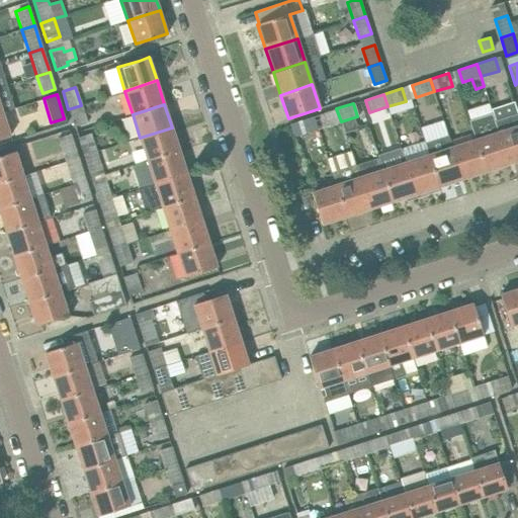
[(81,105),(68,109),(74,126),(86,122),(81,105)]
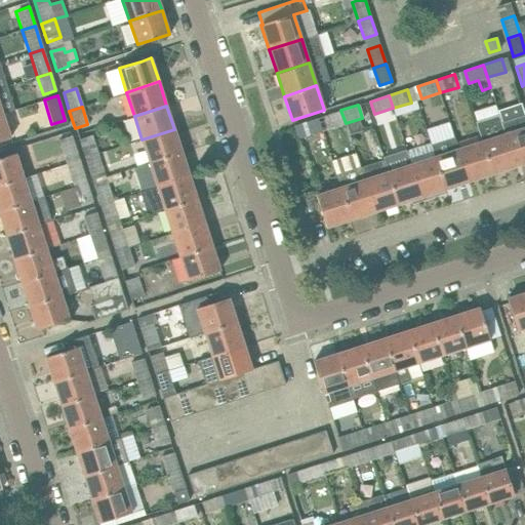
[(346,123),(340,110),(322,116),(326,129),(346,123)]
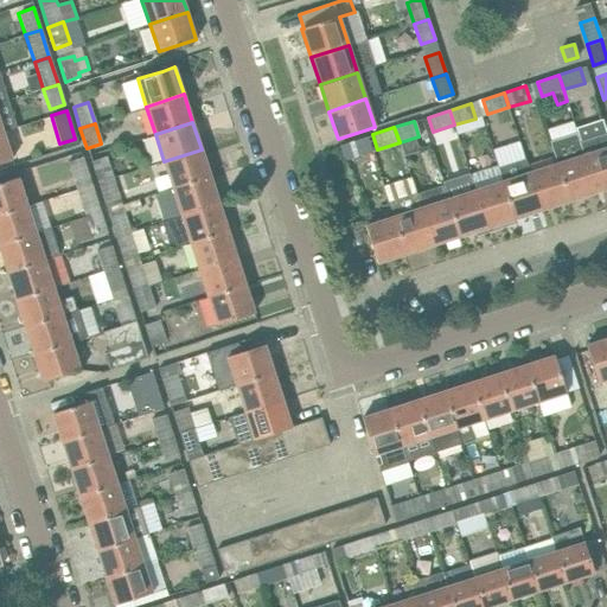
[(4,132),(0,132),(0,163),(12,160),(4,132)]
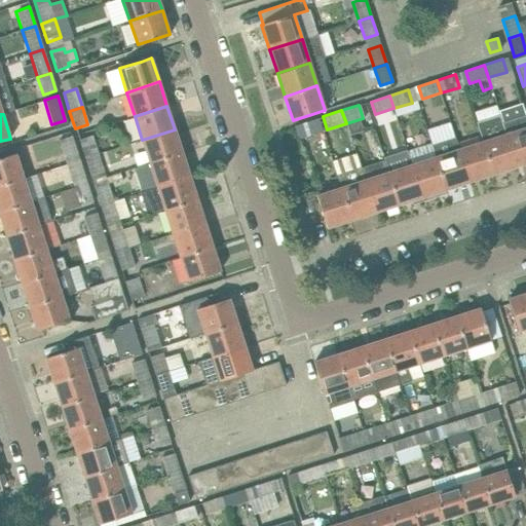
[(525,114),(502,122),(517,166),(525,162),(525,114)]
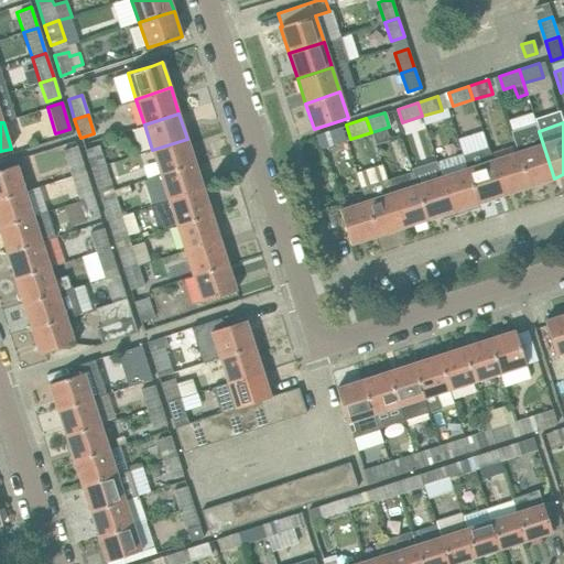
[(554,179),(539,131),(537,123),(511,131),(518,152),(529,186),(554,179)]
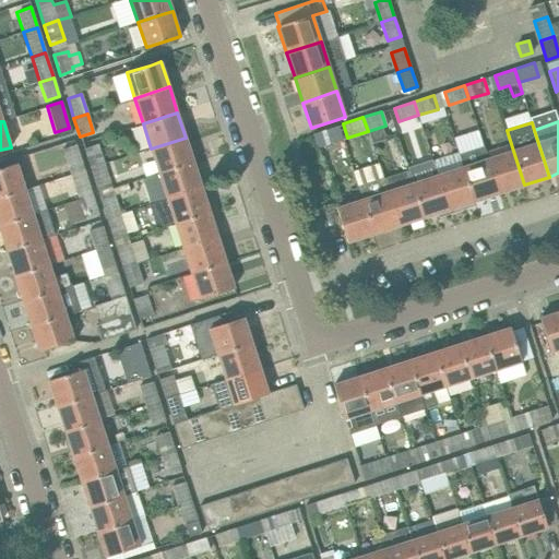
[(311,133),(316,147),(342,140),(337,126),(311,133)]
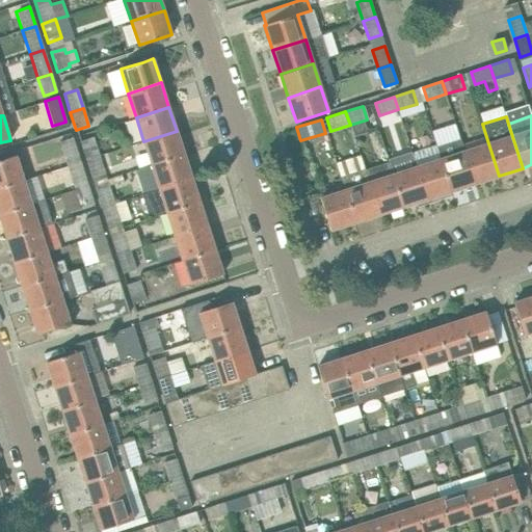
[(439,141),(459,137),(458,129),(436,133),(439,141)]
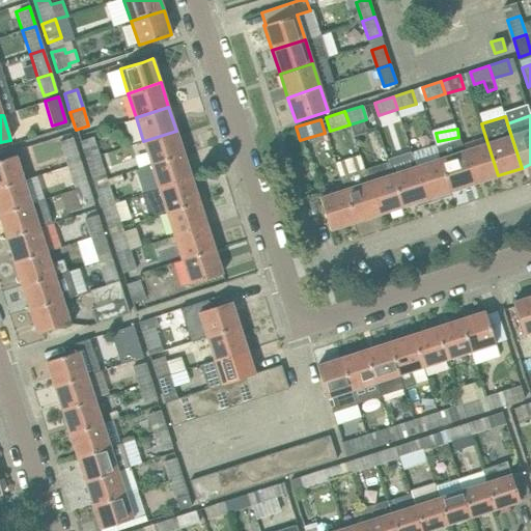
[(184,155),(176,131),(143,141),(151,165),(184,155)]
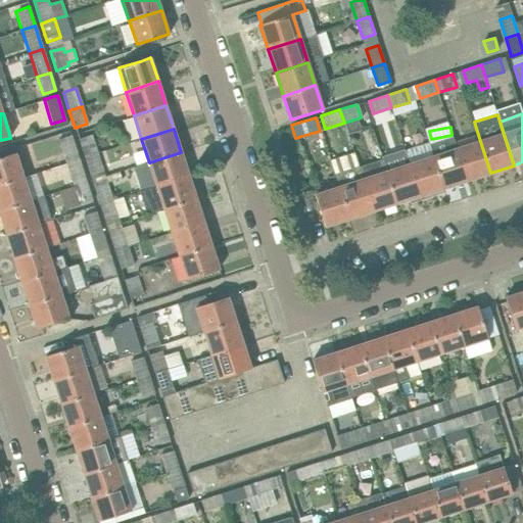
[(64,159),(77,154),(70,135),(57,140),(64,159)]
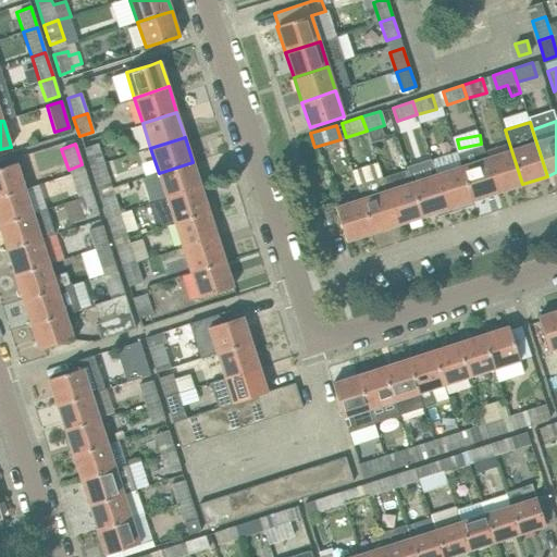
[(89,168),(103,163),(97,144),(83,148),(89,168)]
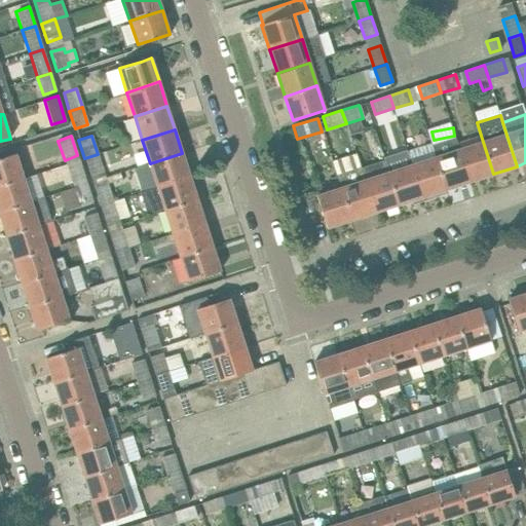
[(459,150),(455,138),(431,146),(446,189),(470,182),(459,150)]
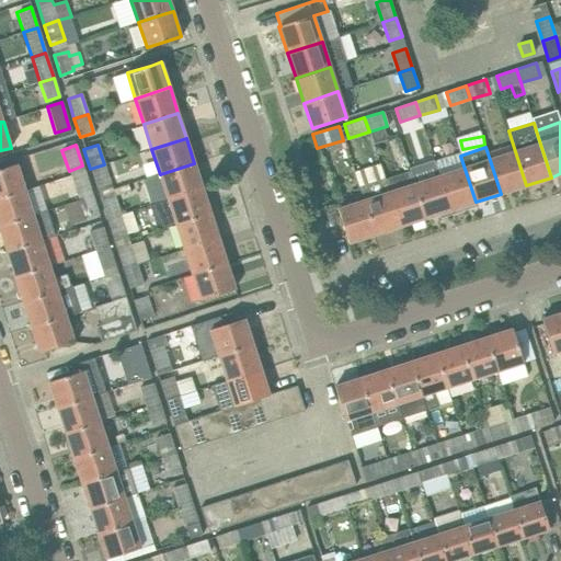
[(526,185),(515,151),(490,160),(501,194),(526,185)]
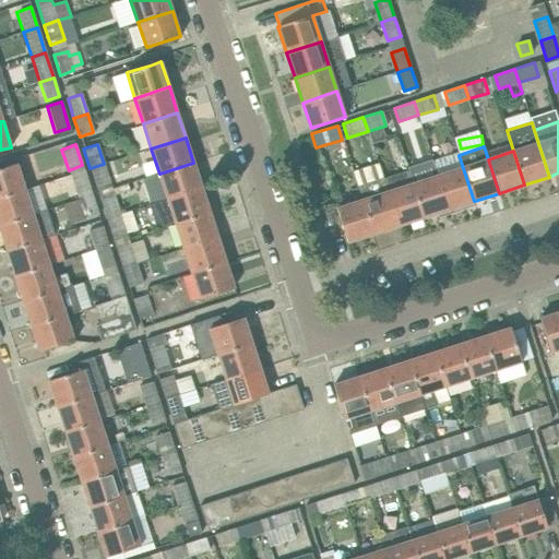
[(432,162),(438,176),(449,210),(474,201),(459,155),(458,153),(432,162)]
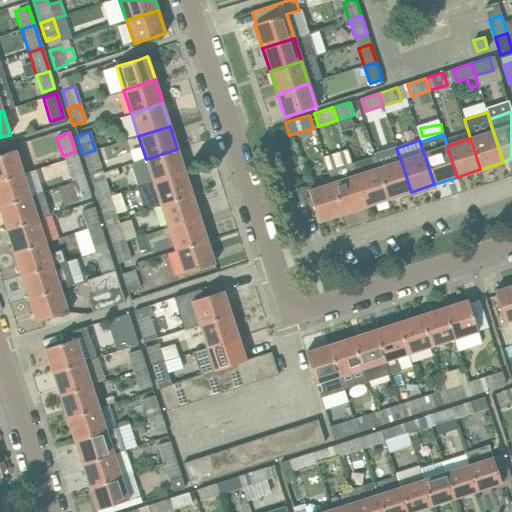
[(185,171),(177,149),(146,159),(153,182),(185,171)]
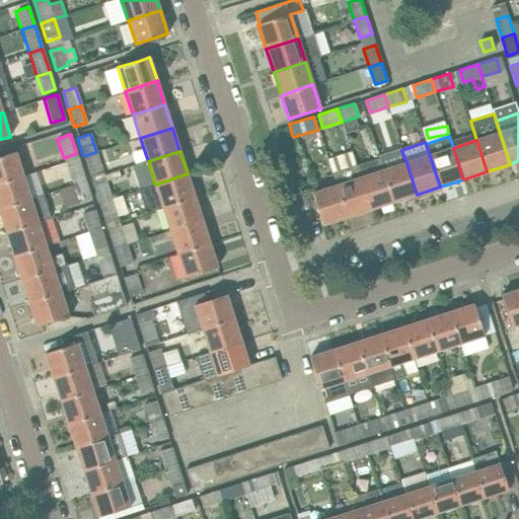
[(0,182),(23,175),(15,152),(0,156),(0,182)]
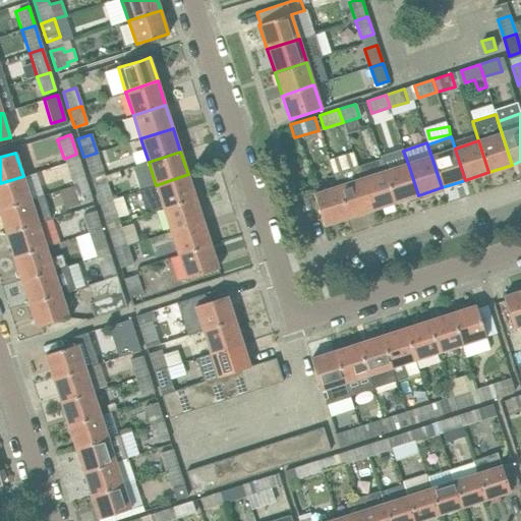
[(97,153),(83,157),(90,174),(102,170),(97,153)]
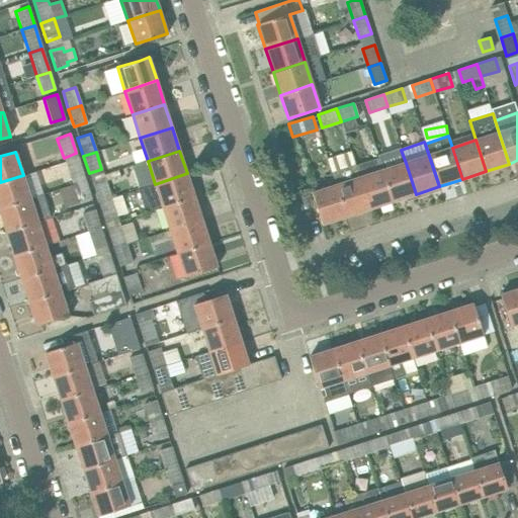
[(72,184),(84,181),(79,163),(66,167),(72,184)]
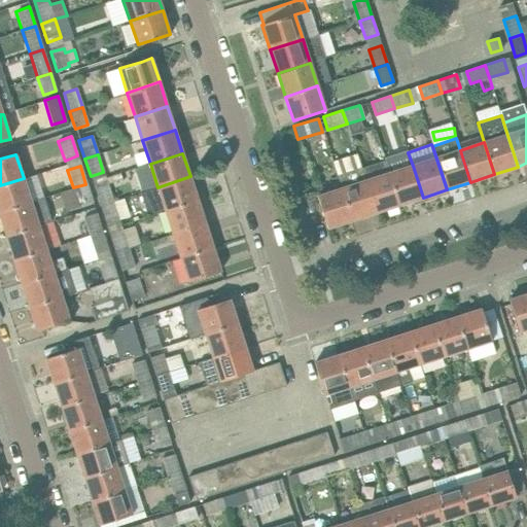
[(423,198),(413,166),(389,173),(399,205),(423,198)]
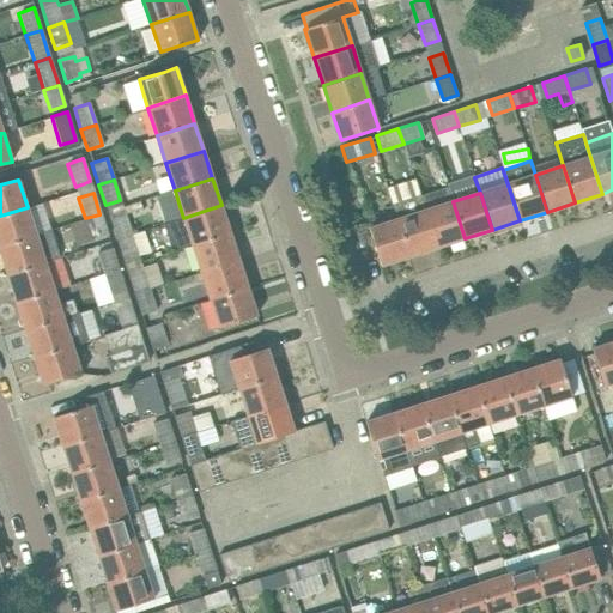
[(419,194),(392,202),(398,219),(410,256),(437,247),(425,210),(419,194)]
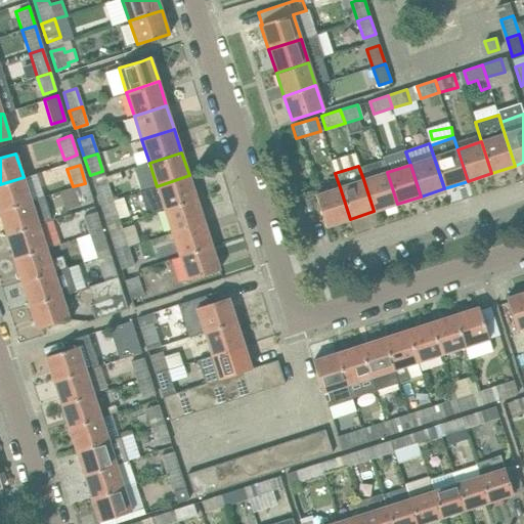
[(397,204),(387,172),(363,179),(374,211),(397,204)]
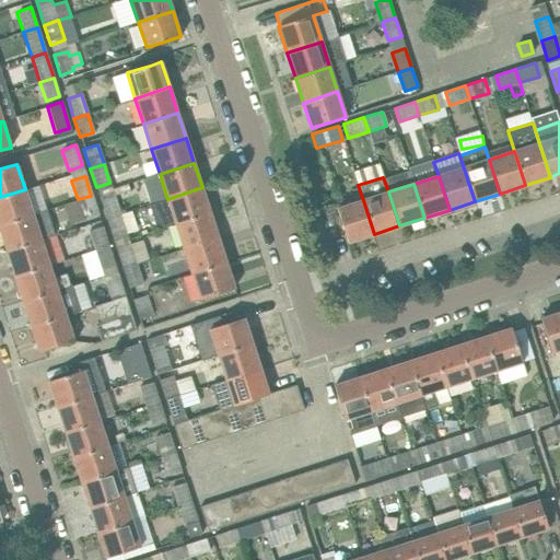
[(202,187),(167,199),(150,205),(158,230),(176,224),(210,212),(202,187)]
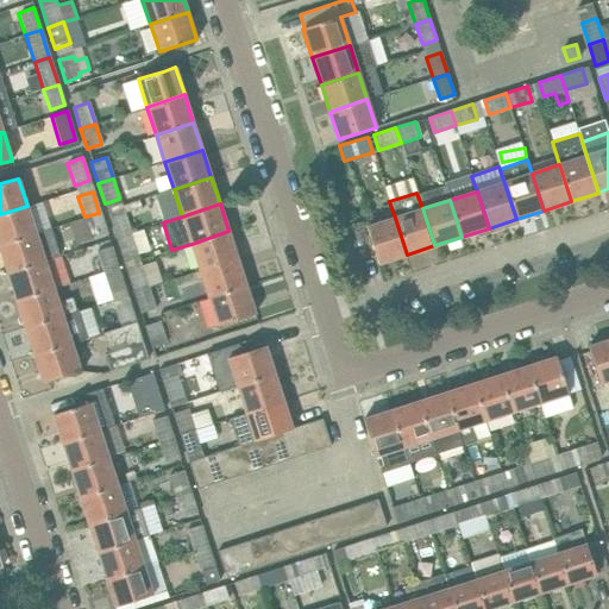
[(0,244),(36,233),(27,206),(0,214),(0,244)]
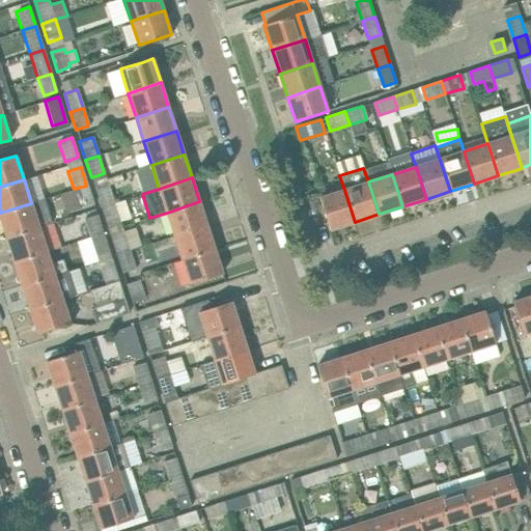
[(101,207),(113,203),(107,185),(95,189),(101,207)]
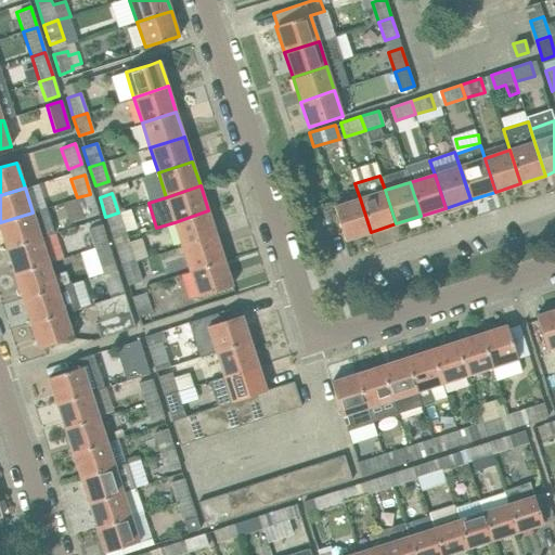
[(97,213),(90,194),(77,197),(81,213),(84,217),(97,213)]
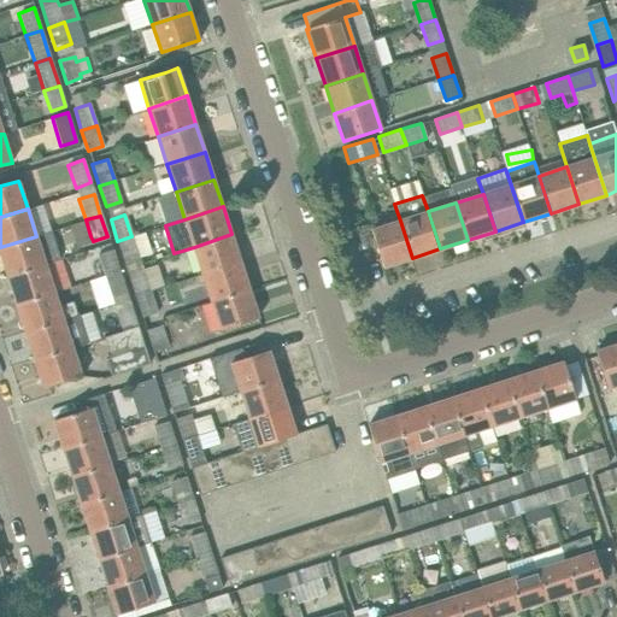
[(400,221),(394,222),(371,229),(383,266),(412,258),(400,221)]
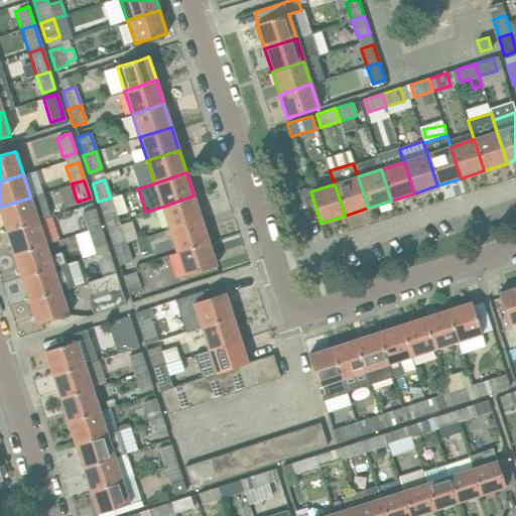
[(201,219),(194,196),(162,207),(169,229),(201,219)]
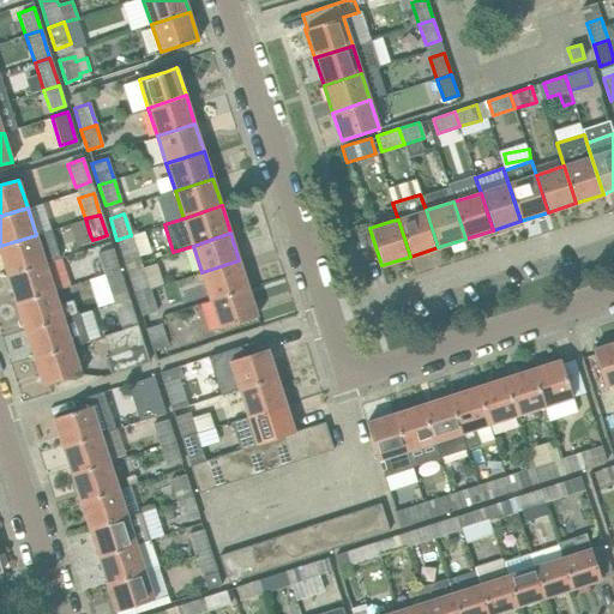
[(46,263),(36,235),(0,246),(0,251),(7,275),(46,263)]
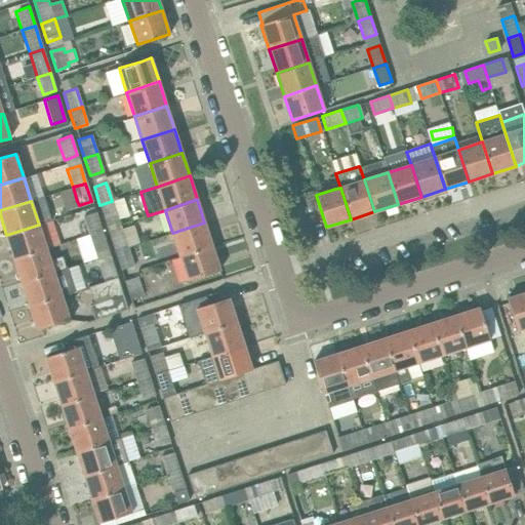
[(112,201),(99,205),(105,223),(117,219),(112,201)]
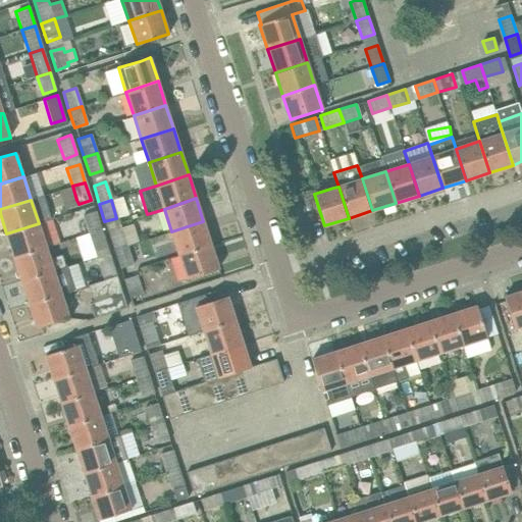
[(88,232),(101,228),(95,211),(82,215),(88,232)]
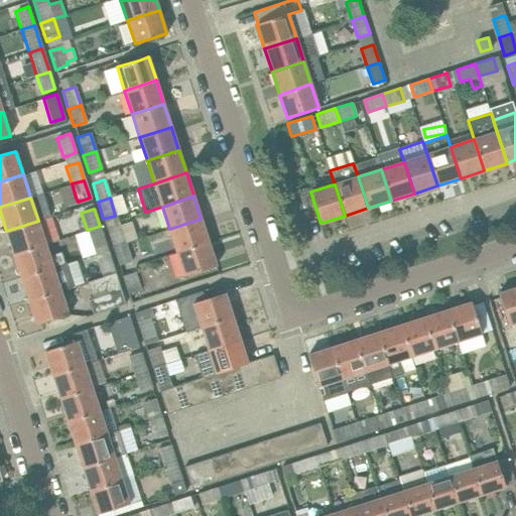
[(209,243),(201,219),(169,229),(176,253),(199,246),(209,243)]
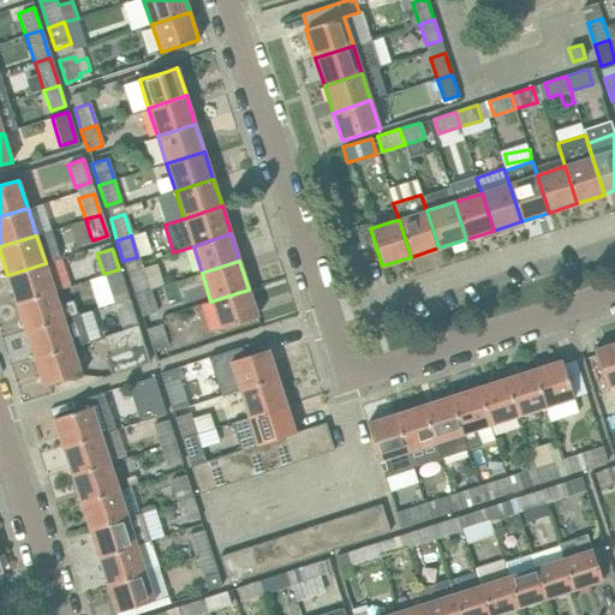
[(54,291),(46,263),(7,275),(17,303),(54,291)]
